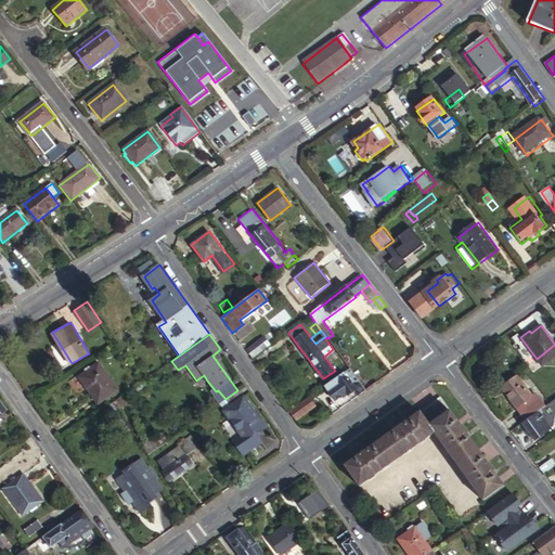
[(260,340),(247,350),(253,358),(266,347),(260,340)]
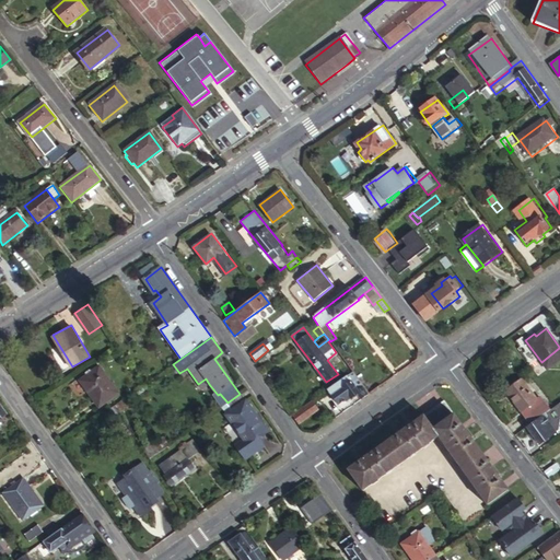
[(349,366),(338,351),(336,352),(335,353),(339,360),(336,362),(342,372),(349,366)]
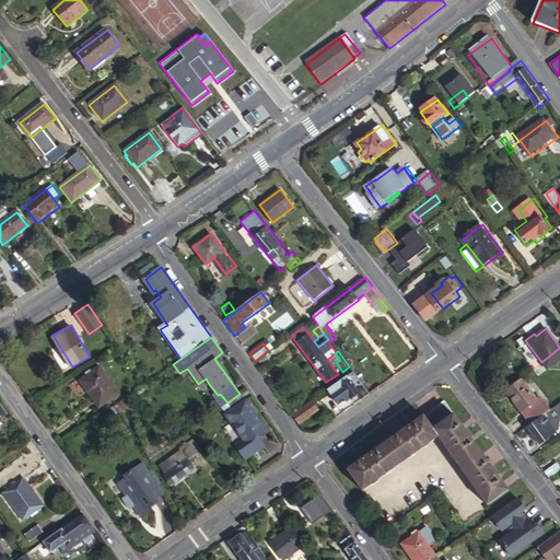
[(79,381),(80,382),(86,392),(97,408),(117,395),(98,368),(79,381)]
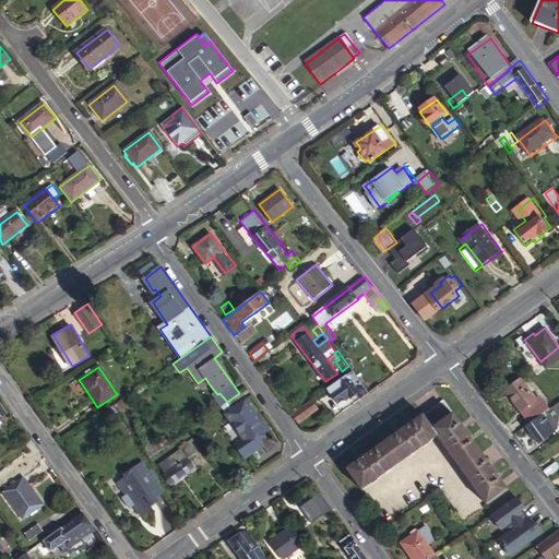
[(366,389),(352,370),(326,389),(339,406),(346,401),(347,402),(358,393),(358,394),(366,389)]
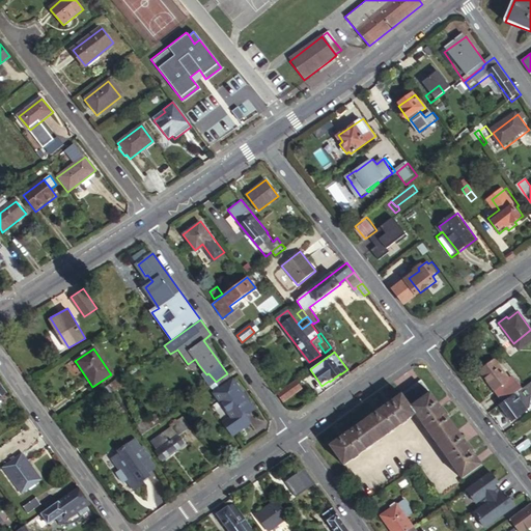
[(195,359),(188,364),(192,369),(198,364),(195,359)]
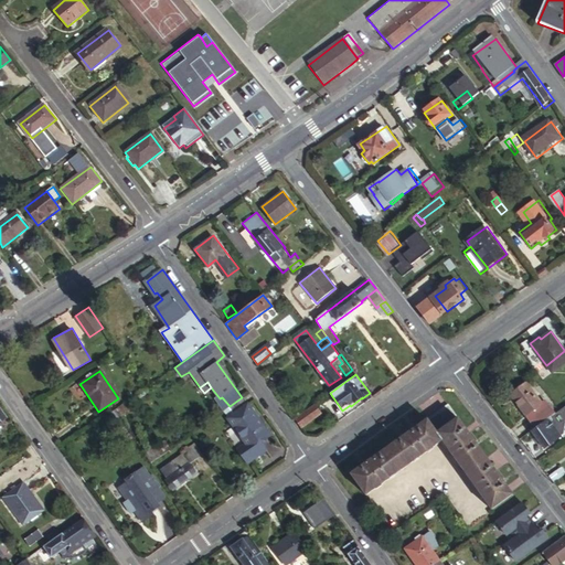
[(535,427),(552,415),(543,403),(542,404),(525,383),(510,394),(535,427)]
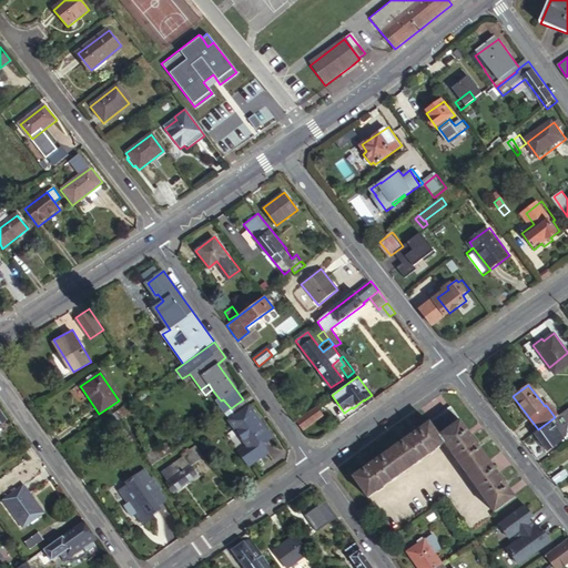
[(84,399),(88,397),(81,387),(78,389),(84,399)]
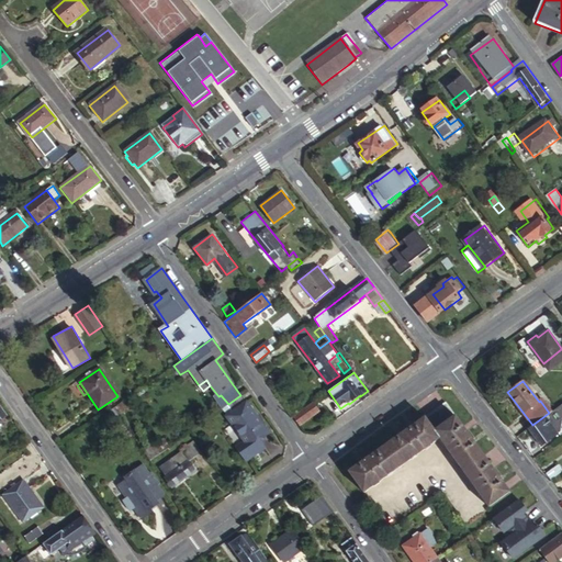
[(240,395),(228,404),(233,412),(227,416),(244,439),(250,448),(260,440),(269,434),(240,395)]
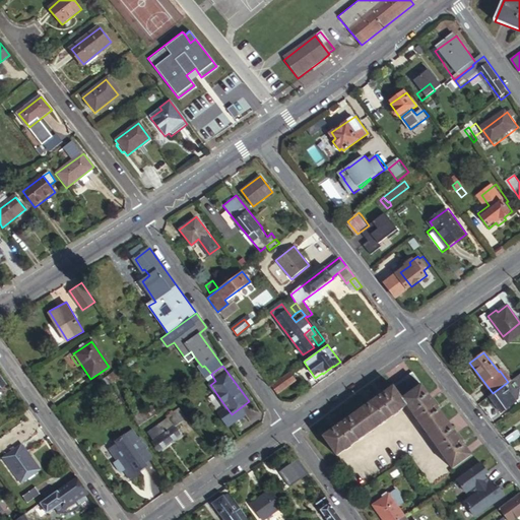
[(0,404),(5,401),(0,394),(0,390),(9,384),(0,372),(0,404)]
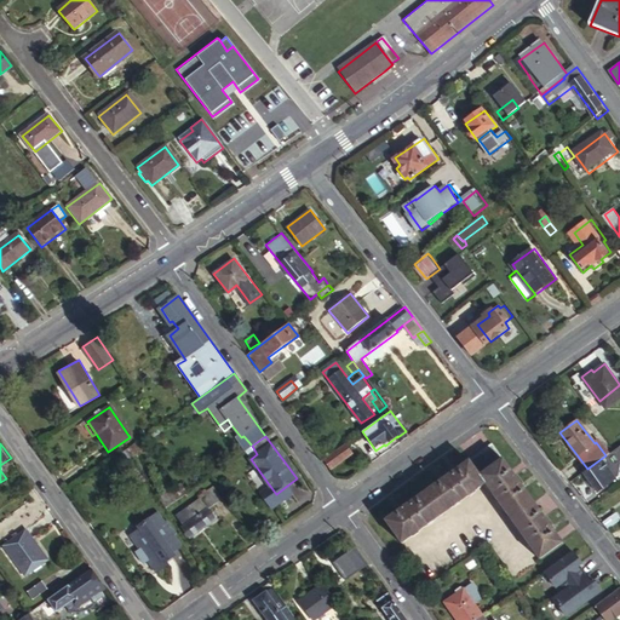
[(540,557),(562,541),(491,443),(385,518),(403,543),(486,483),(540,557)]
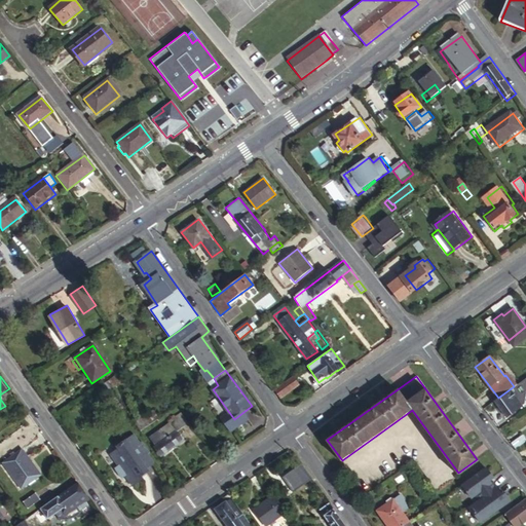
[(298,385),(292,377),(277,387),(283,396),(298,385)]
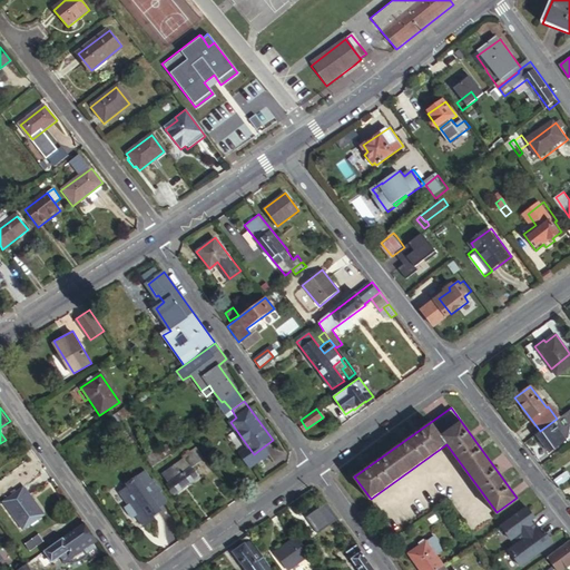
[(569,410),(537,434),(550,452),(567,440),(559,430),(569,422),(569,410)]
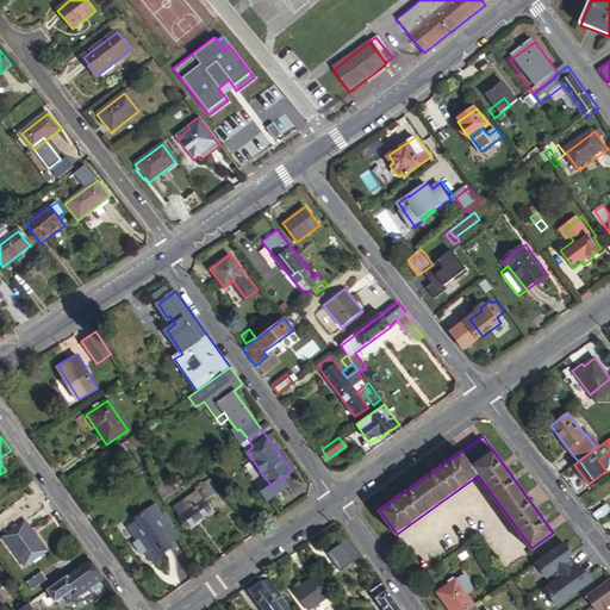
[(328,459),(322,449),(317,453),(324,461),(328,459)]
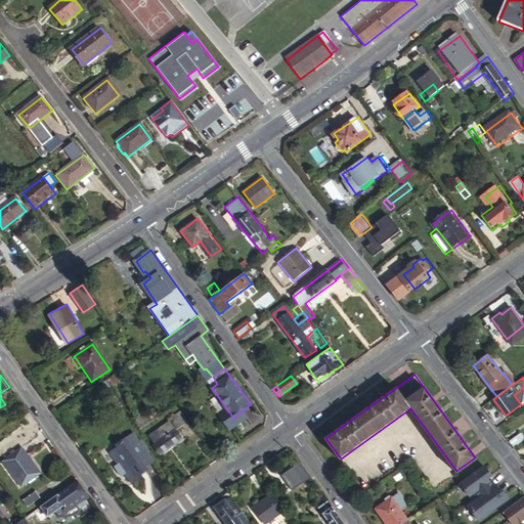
[(135,422),(139,428),(141,430),(160,417),(154,408),(135,422)]
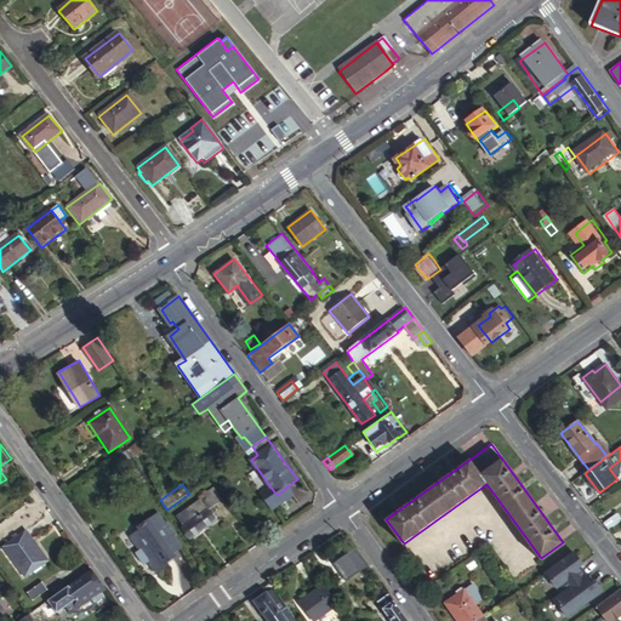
[(182,525),(191,536),(215,518),(209,510),(223,499),(214,485),(206,490),(210,495),(203,500),(200,497),(177,513),(184,524),(182,525)]
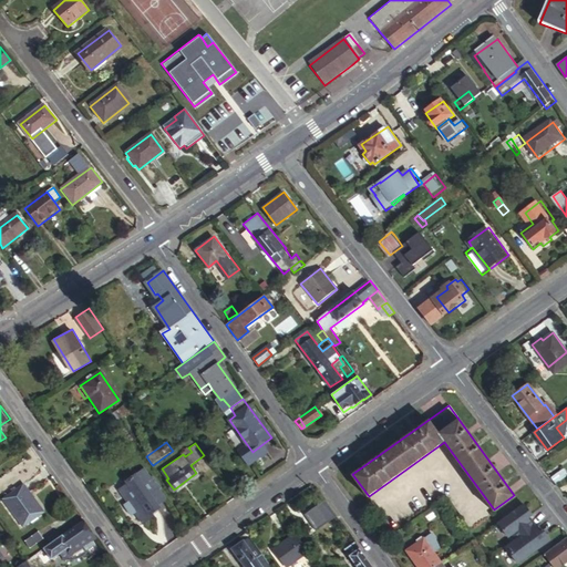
[(253,452),(246,443),(237,451),(249,467),(251,465),(245,457),(253,452)]
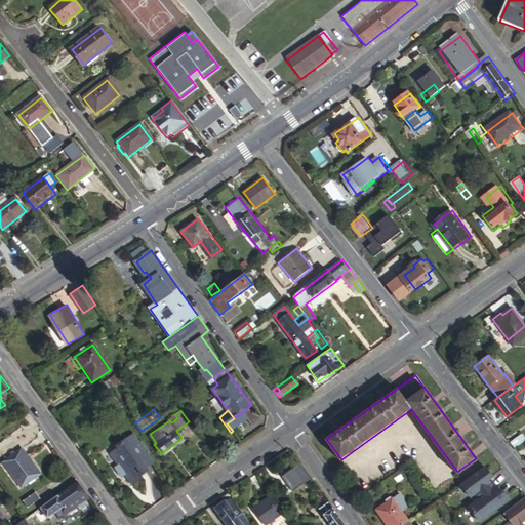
[(243,411),(234,418),(227,423),(233,431),(249,419),(243,411)]
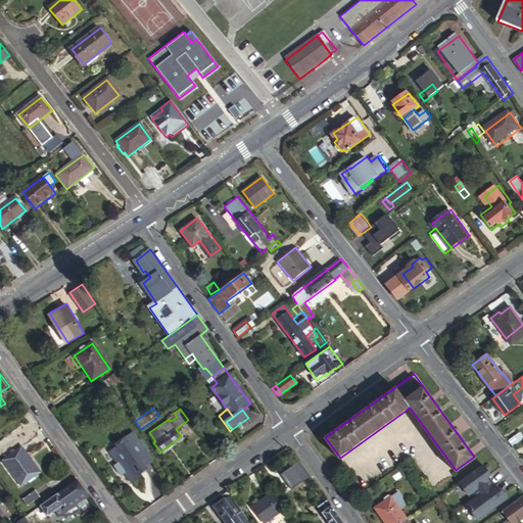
[(507,441),(511,447),(522,438),(522,436),(520,432),(507,441)]
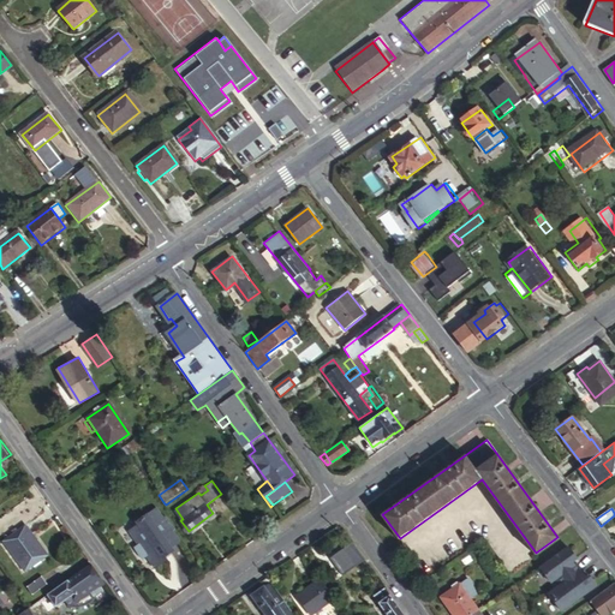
[(143,524),(131,532),(139,544),(137,547),(137,549),(138,550),(139,553),(141,554),(142,555),(144,557),(147,556),(155,568),(168,559),(167,556),(173,553),(171,550),(181,542),(173,530),(175,529),(167,518),(165,519),(157,509),(141,521),(143,524)]
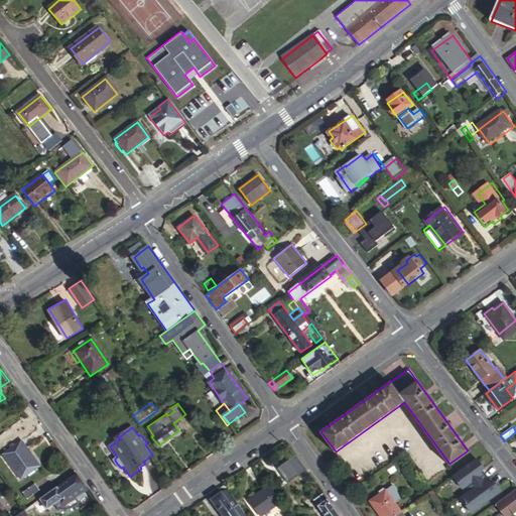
[(21,481),(40,468),(22,441),(3,455),(21,481)]
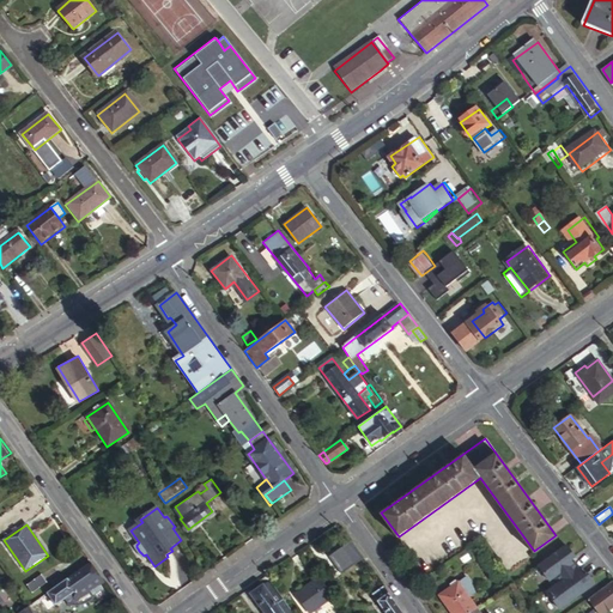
[(542,594),(554,612),(562,612),(598,588),(566,546),(538,566),(552,587),(542,594)]
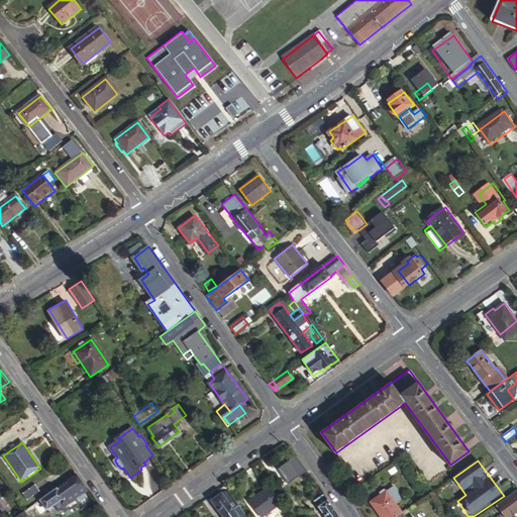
[(77,474),(32,506),(35,511),(39,516),(54,506),(59,513),(64,513),(69,512),(72,510),(76,509),(80,505),(79,504),(88,497),(86,494),(90,491),(77,474)]
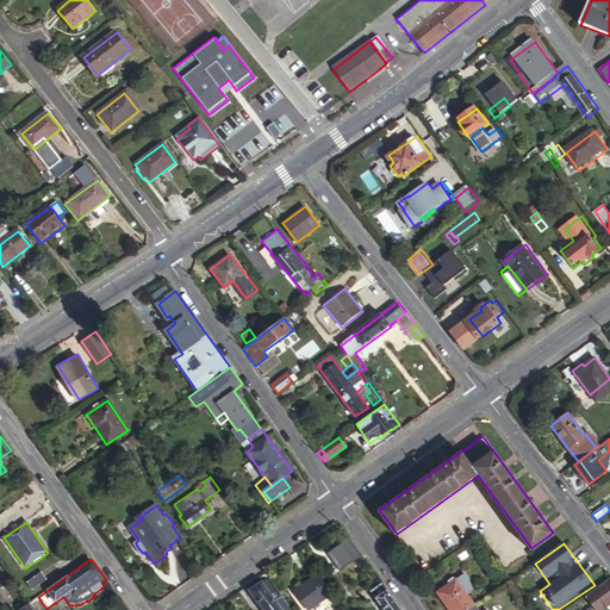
[(41,572),(25,584),(31,590),(45,579),(41,572)]
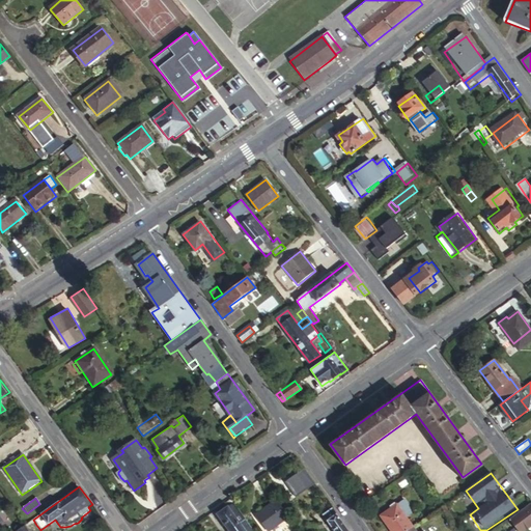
[(254,530),(230,498),(224,503),(228,507),(222,512),(235,530),(234,530),(254,530)]
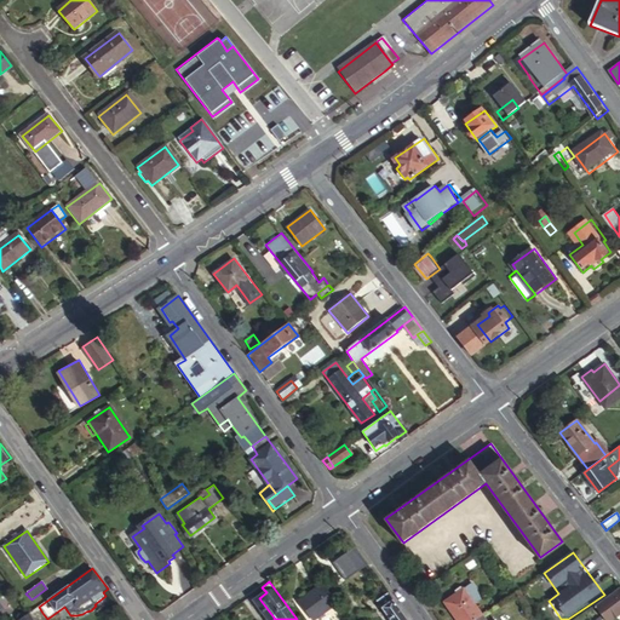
[(322,581),(299,600),(314,619),(317,616),(320,619),(334,619),(345,613),(322,581)]
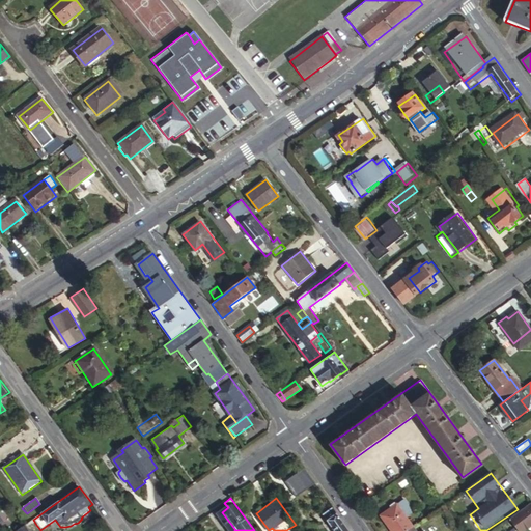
[(520,530),(530,523),(530,502),(508,519),(518,530),(520,530)]
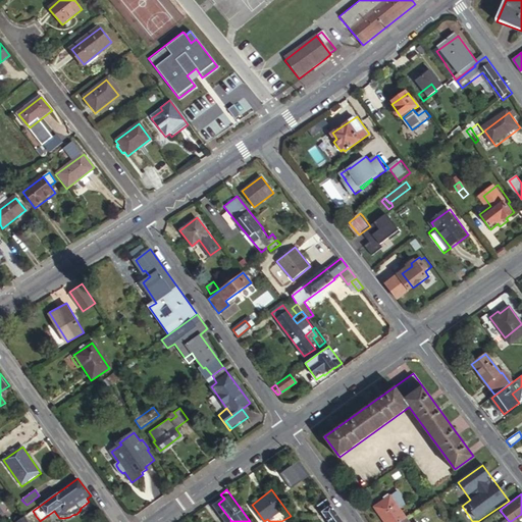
[(373,506),(384,521),(397,521),(405,517),(389,494),(383,499),(373,506)]
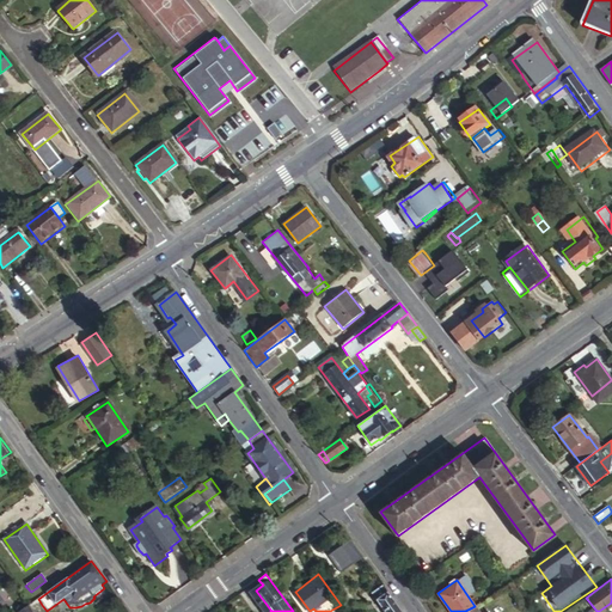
[(371,593),(384,611),(403,611),(384,585),(371,593)]
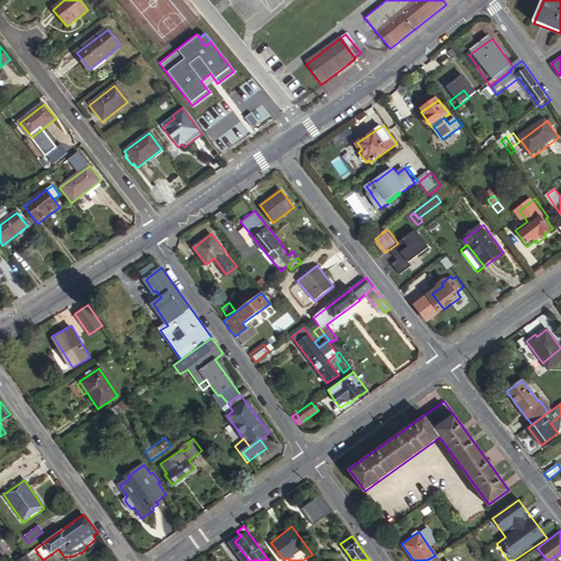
[(27,554),(31,560),(38,554),(35,549),(27,554)]
